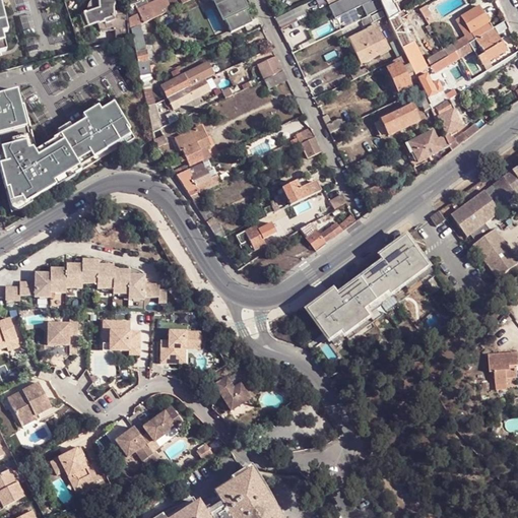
[(92,0),(90,3),(90,11),(84,13),(88,25),(93,23),(114,16),(113,1),(113,0),(92,0)]
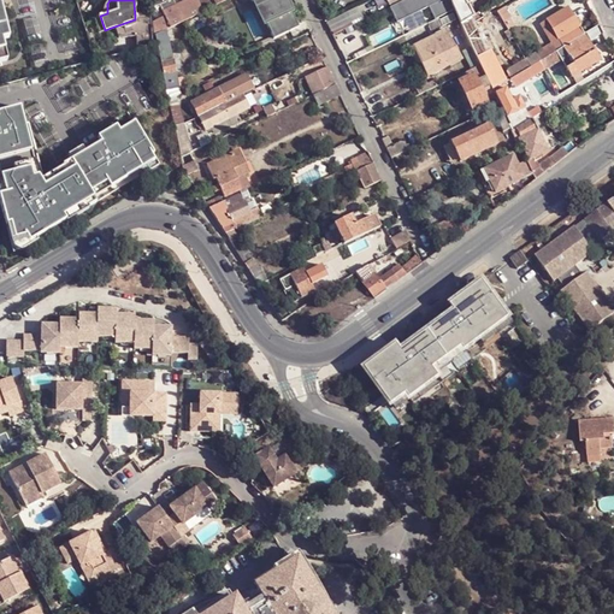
[(149,0),(134,1),(135,19),(111,28),(113,35),(133,33),(134,36),(152,30),(149,0)]
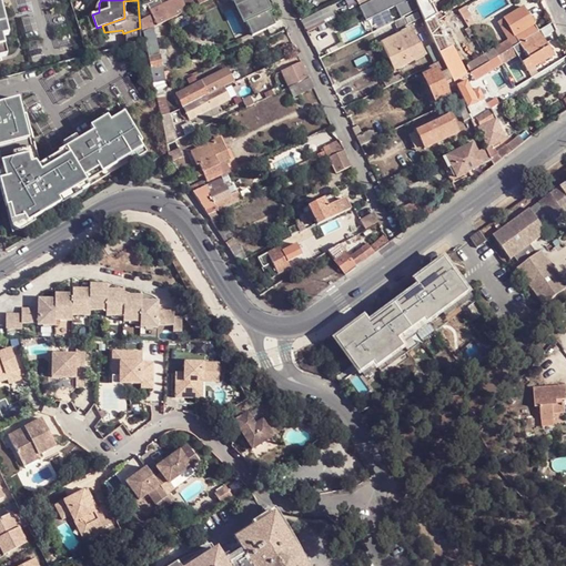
[(187,10),(182,0),(169,0),(162,3),(163,7),(160,8),(159,4),(157,0),(140,0),(143,32),(155,26),(187,10)]
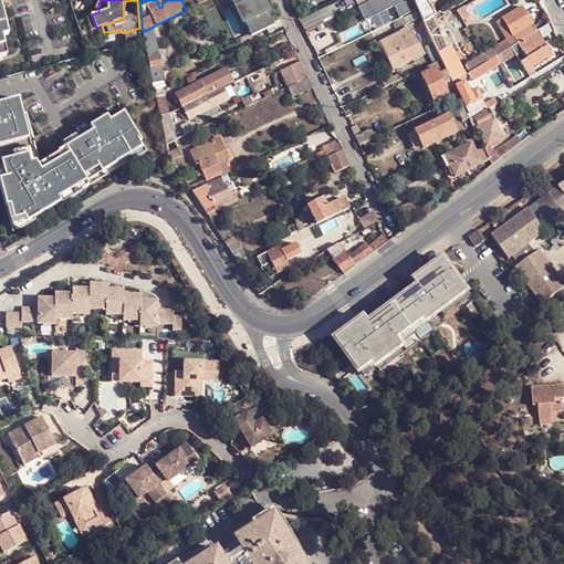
[(181,0),(186,10),(208,0),(181,0)]
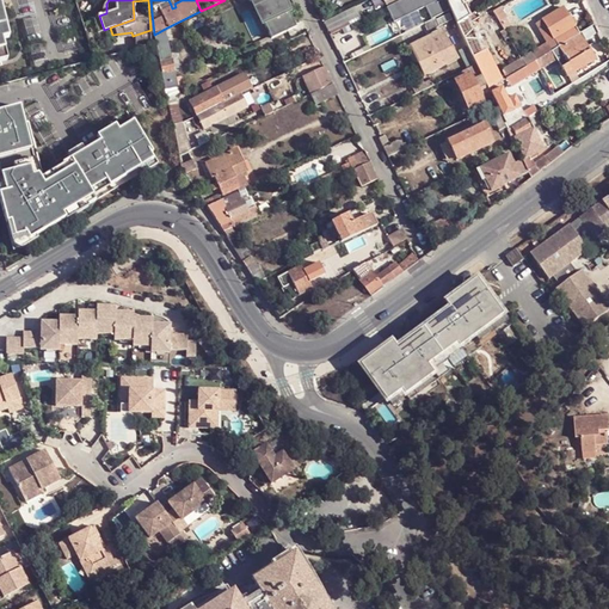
[(244,0),(245,1),(244,1),(245,4),(252,0),(258,0),(268,22),(264,24),(271,41),(296,29),(288,11),(289,10),(285,0),(244,0)]
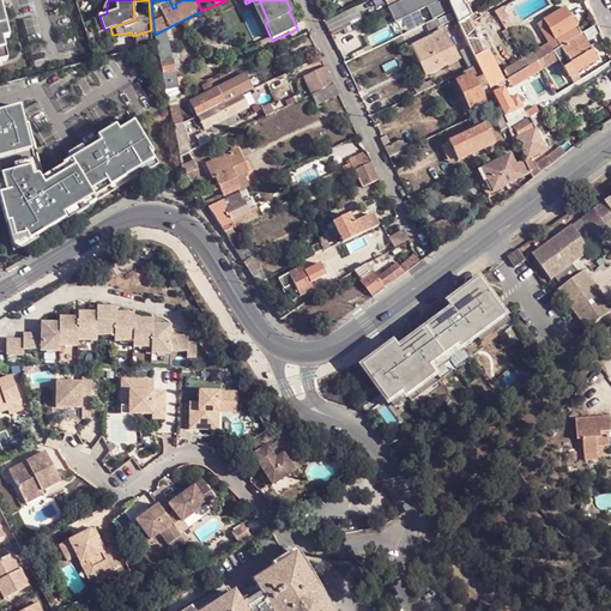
[(400,0),(388,6),(394,22),(427,6),(433,19),(452,10),(447,0),(441,0),(439,1),(437,0),(400,0)]
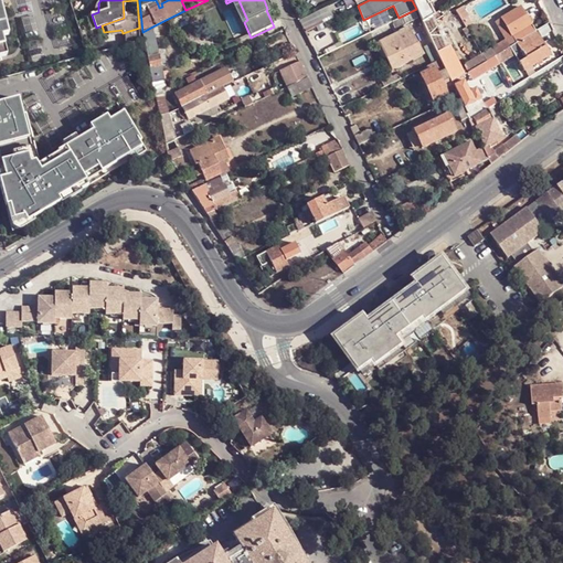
[(412,0),(416,9),(417,10),(422,19),(424,22),(432,17),(437,12),(433,2),(428,4),(426,0),(412,0)]
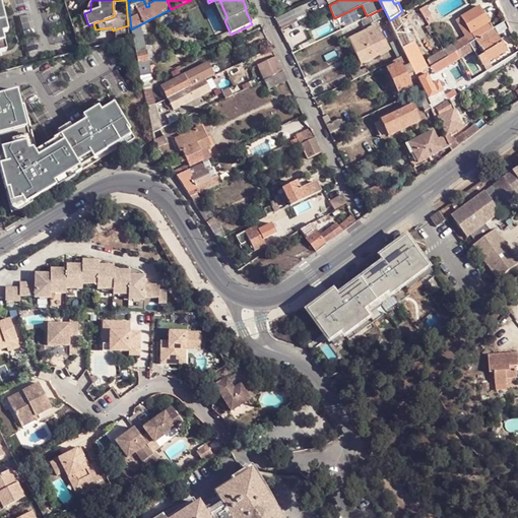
[(432,14),(427,5),(418,9),(429,25),(434,21),(431,16),(432,14)]
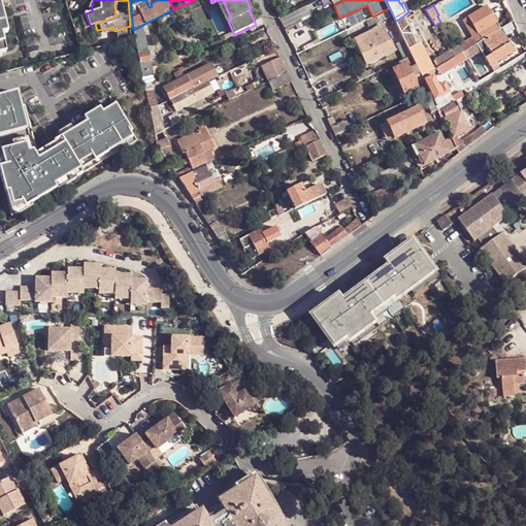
[(499,28),(487,5),(469,17),(473,23),(482,39),(499,28)]
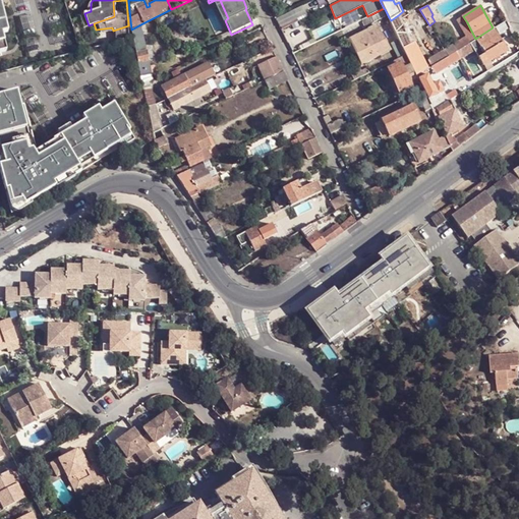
[(403,11),(398,15),(400,19),(407,14),(405,10),(403,11)]
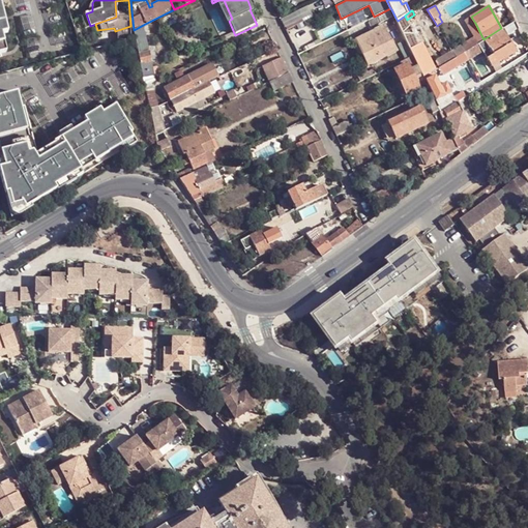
[(82,15),(86,28),(90,26),(86,13),(82,15)]
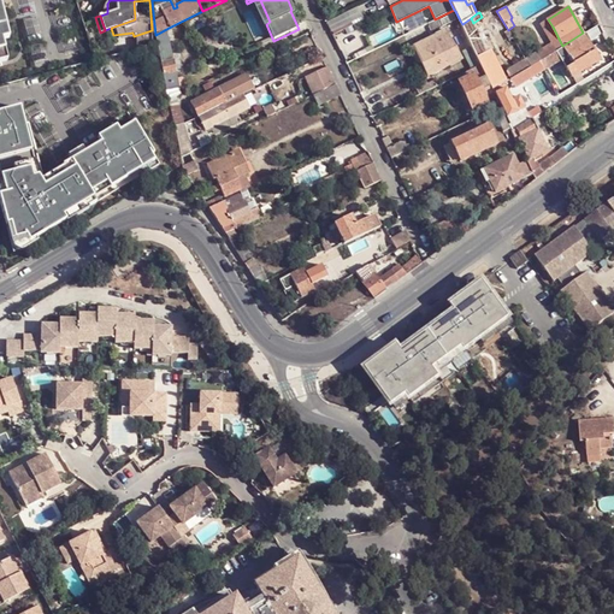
[(485,51),(473,23),(471,18),(462,24),(471,43),(477,55),(485,51)]
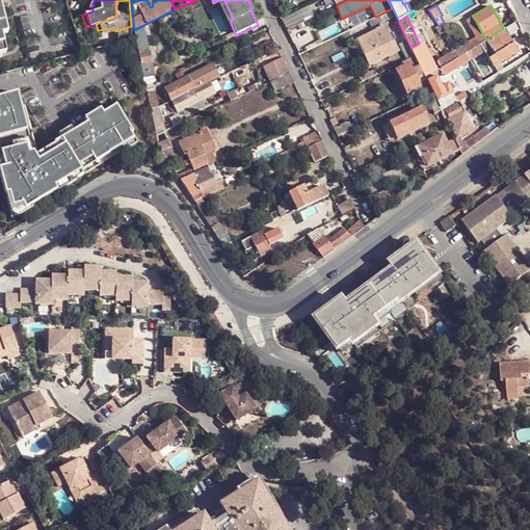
[(299,23),(303,21),(301,17),(285,25),(287,29),(299,23)]
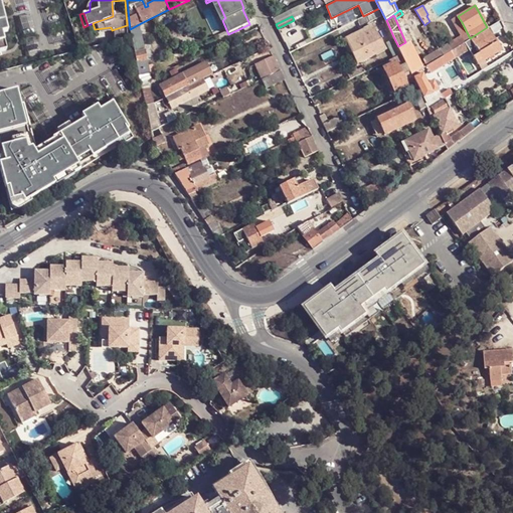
[(458,16),(453,19),(457,26),(462,22),(458,16)]
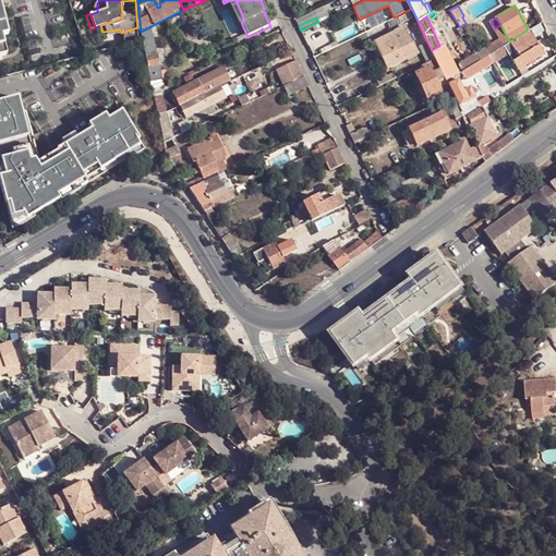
[(504,45),(509,41),(500,24),(495,28),(498,35),(504,45)]
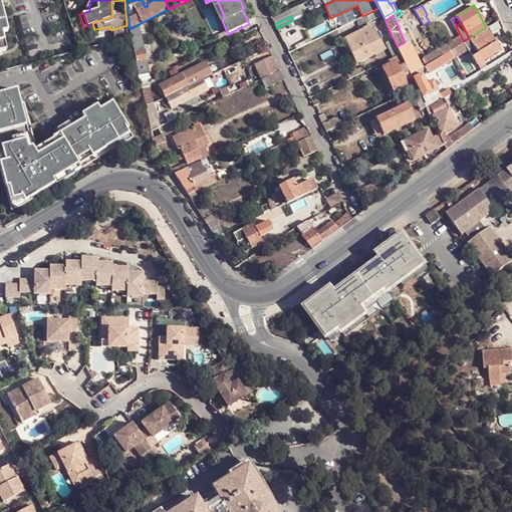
[(141,23),(130,29),(139,74),(150,69),(141,23)]
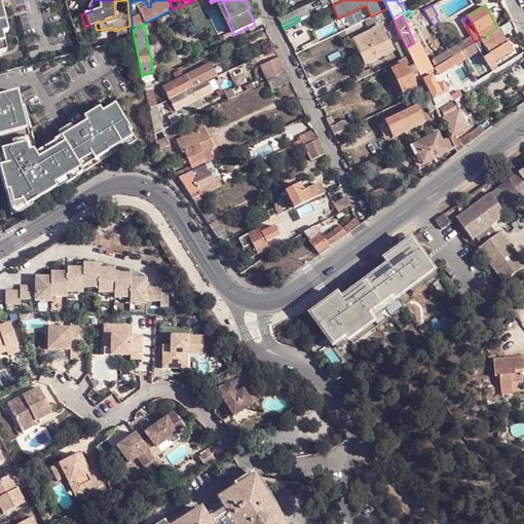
[(393,44),(382,24),(352,37),(361,53),(363,52),(368,62),(384,55),(381,50),(393,44)]
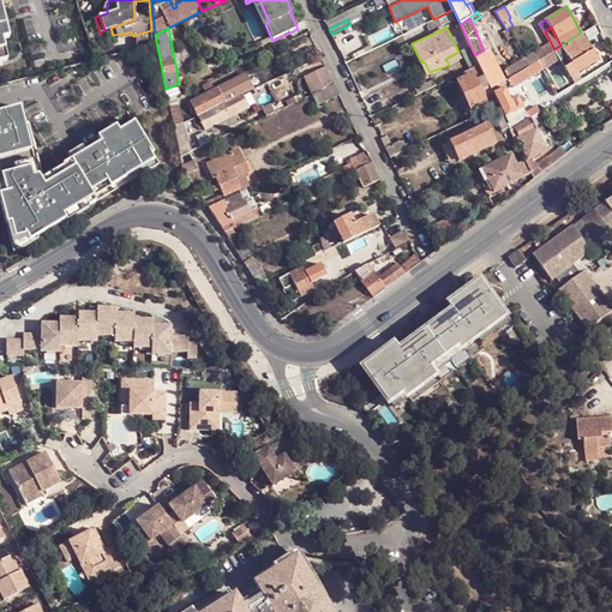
[(581,33),(561,46),(564,52),(571,64),(565,67),(571,76),(576,72),(598,59),(581,33)]
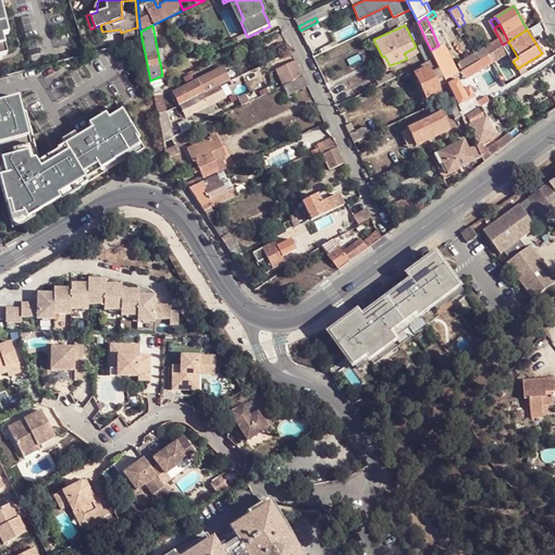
[(500,47),(503,45),(497,35),(473,51),(479,60),(488,54),(490,52),(500,47)]
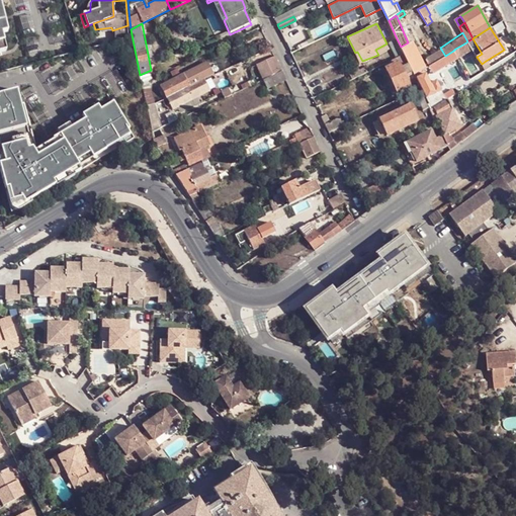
[(401,47),(396,36),(389,39),(397,58),(399,56),(396,50),(401,48),(401,47)]
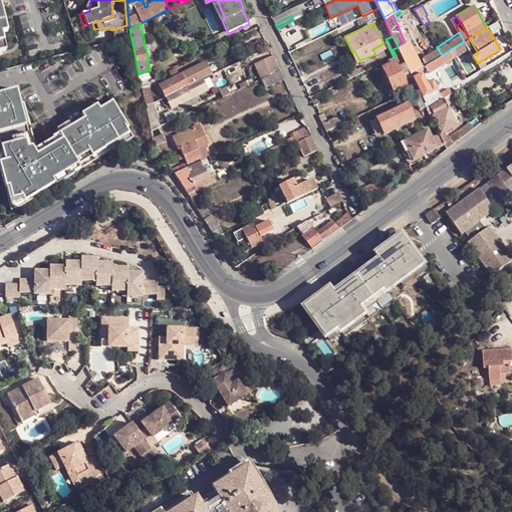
[(409,50),(405,42),(398,46),(398,47),(401,53),(407,63),(410,72),(411,73),(418,70),(409,50)]
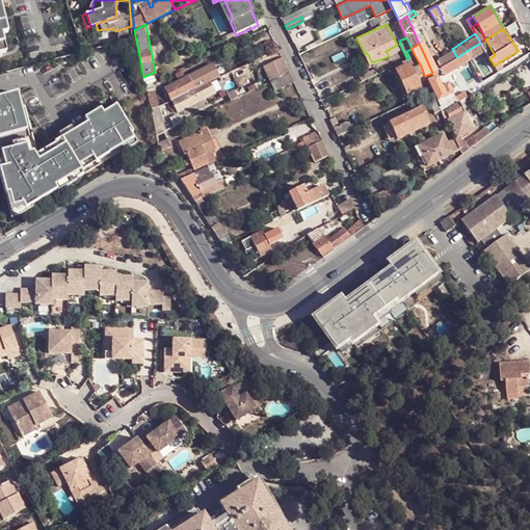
[(399,50),(397,45),(386,51),(389,56),(399,50)]
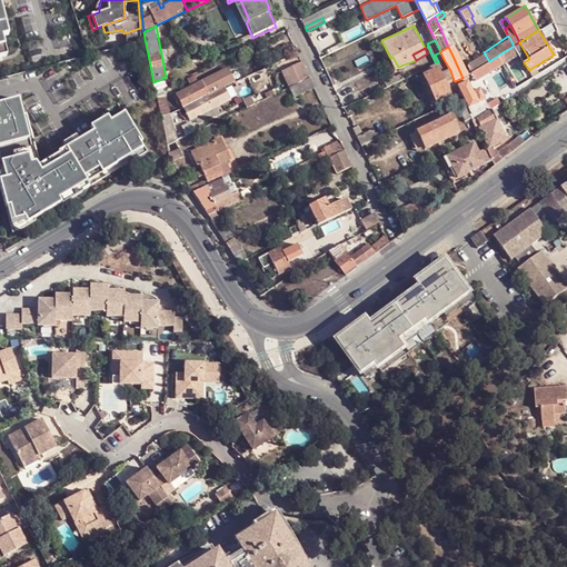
[(471,72),(470,73),(475,81),(490,72),(489,69),(516,56),(510,48),(500,53),(498,56),(489,61),(471,72)]
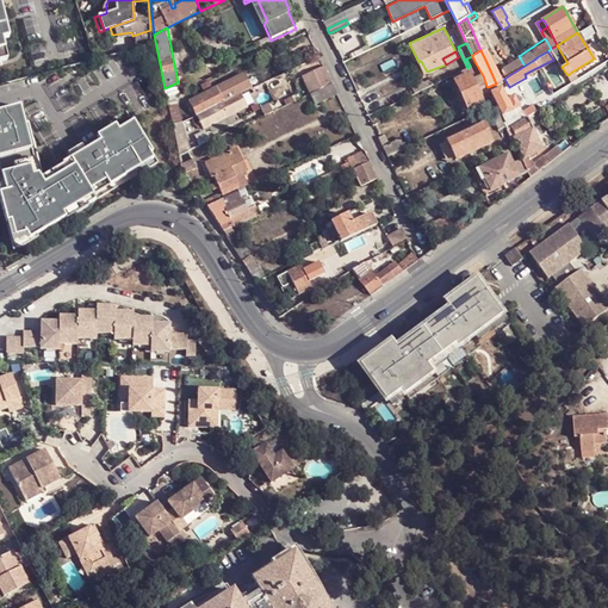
[(558,56),(556,59),(562,67),(568,63),(560,51),(558,54),(558,56)]
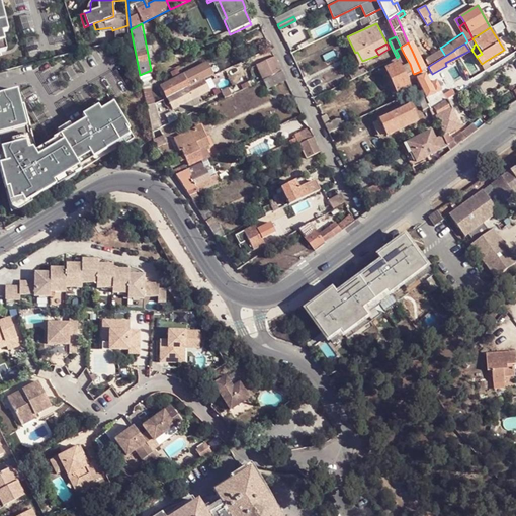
[(396,50),(399,56),(404,54),(401,48),(396,50)]
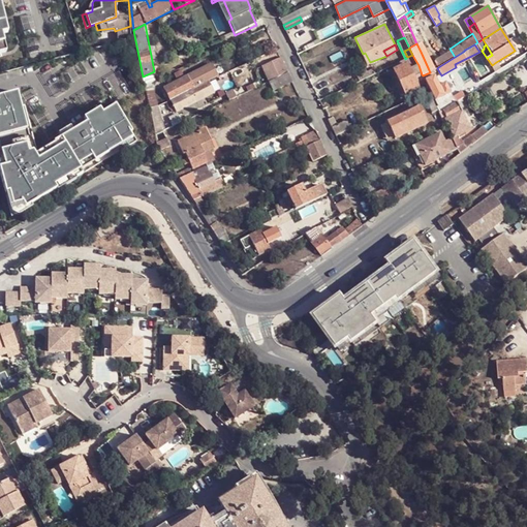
[(455,57),(450,49),(434,59),(438,67),(455,57)]
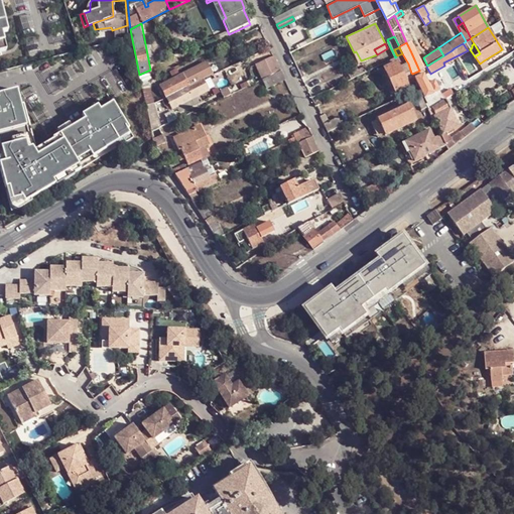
[(402,53),(397,55),(402,67),(408,63),(402,53)]
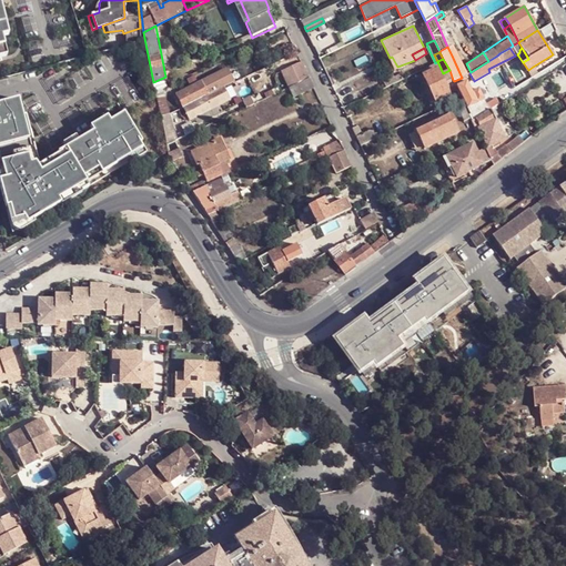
[(303,62),(283,72),(289,87),(309,76),(303,62)]
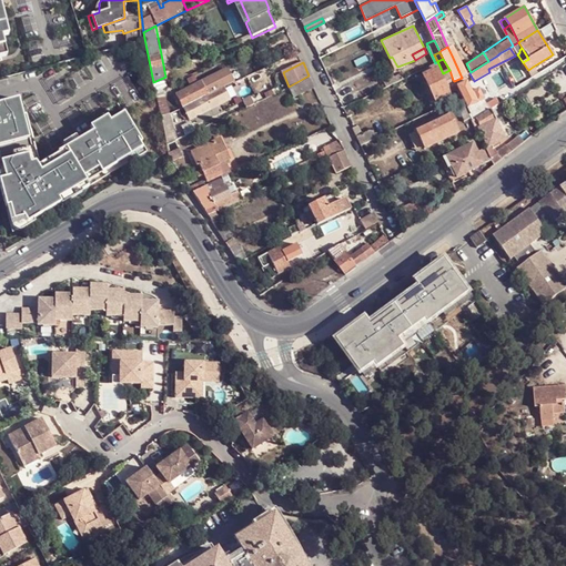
[(436,68),(435,63),(424,69),(426,73),(436,68)]
